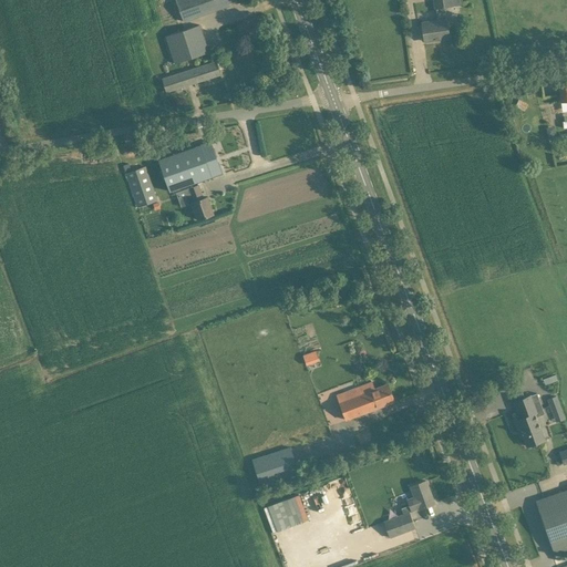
[(176,0),(184,21),(229,6),(227,0),(176,0)]
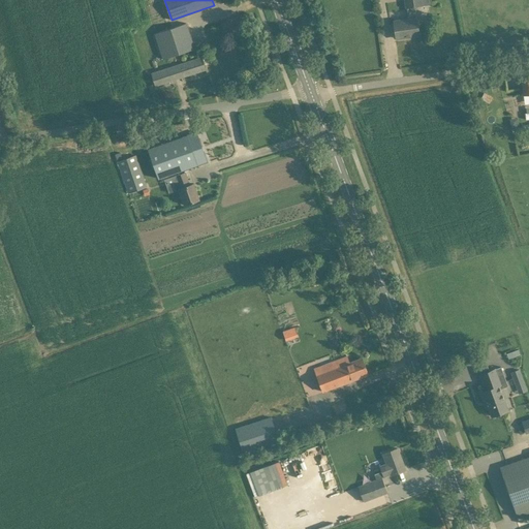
[(408,20),(394,22),(395,29),(397,38),(418,35),(417,25),(416,18),(414,7),(424,5),(423,0),(405,0),(406,8),(408,20)]
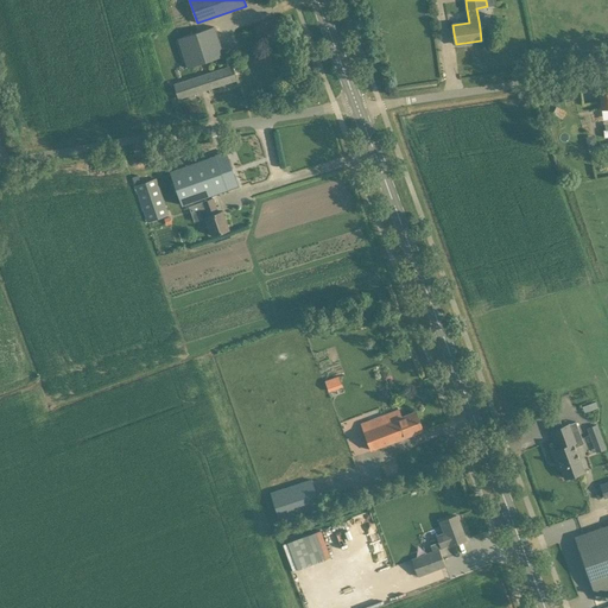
[(178,38),(188,68),(225,56),(215,26),(178,38)]
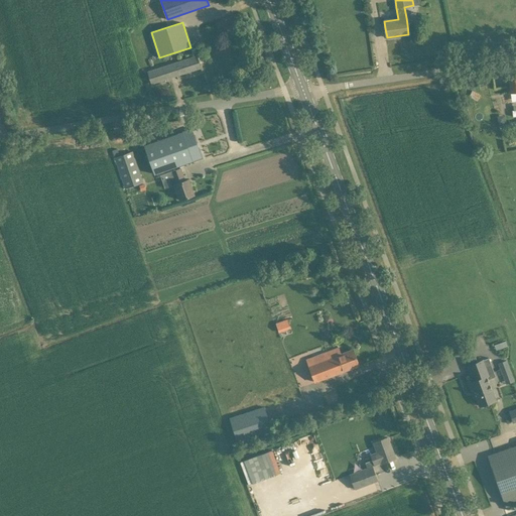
[(147,72),(151,84),(202,68),(198,54),(147,72)]
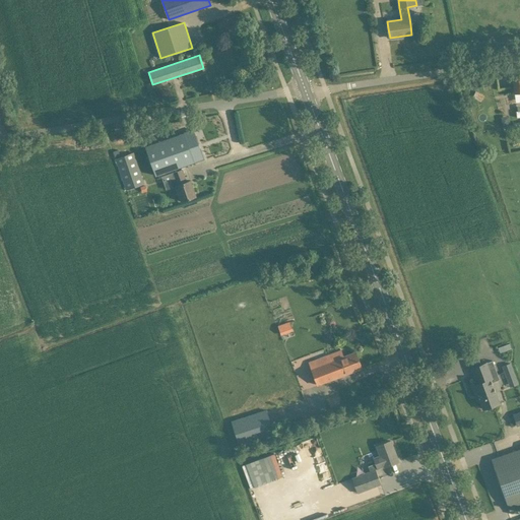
[(194,129),(144,146),(155,176),(204,158),(194,129)]
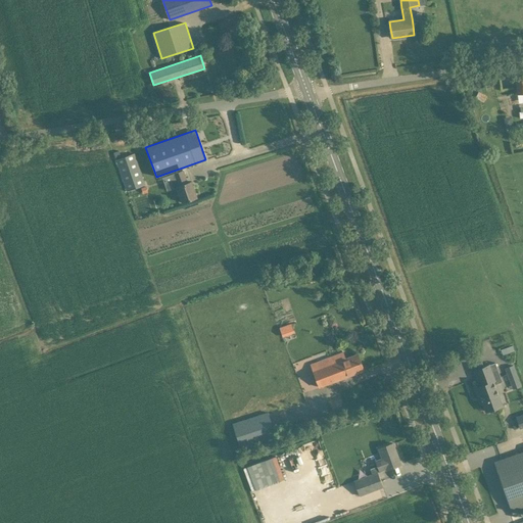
[(116,159),(128,191),(145,185),(134,154),(116,159)]
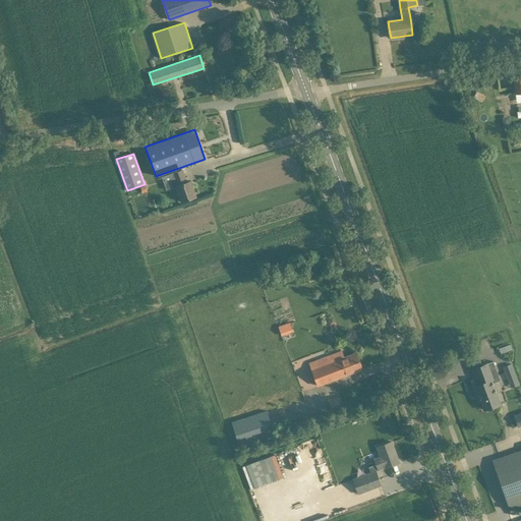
[(182,169),(168,174),(173,187),(176,186),(182,201),(186,200),(196,196),(190,181),(186,182),(182,169)]
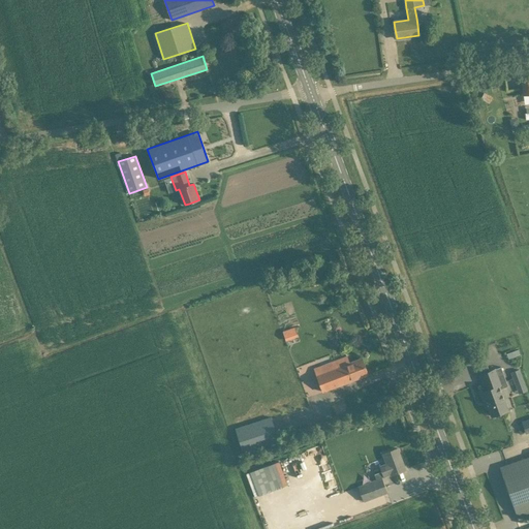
[(147,188),(128,194),(131,200),(149,194),(147,188)]
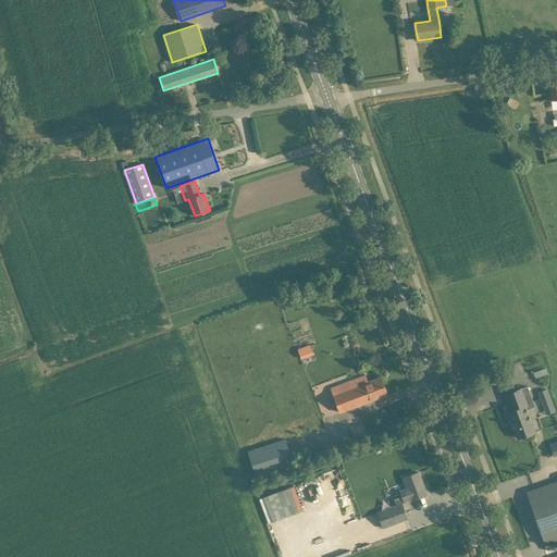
[(338,334),(304,342),(307,355),(313,353),(314,359),(343,353),(338,334)]
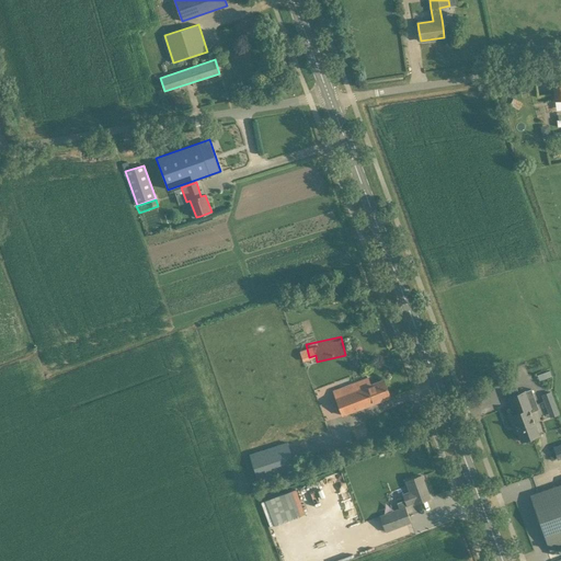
[(549,369),(536,374),(538,380),(550,376),(549,369)]
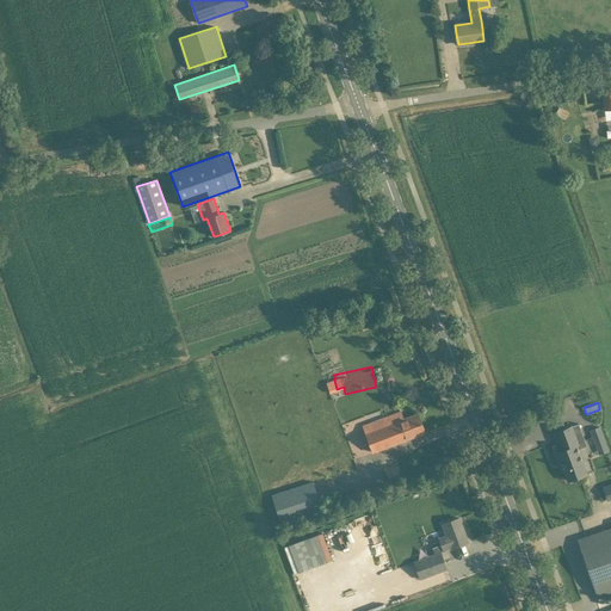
[(363,426),(372,452),(414,437),(426,432),(418,413),(403,419),(401,412),(389,417),(389,415),(363,426)]
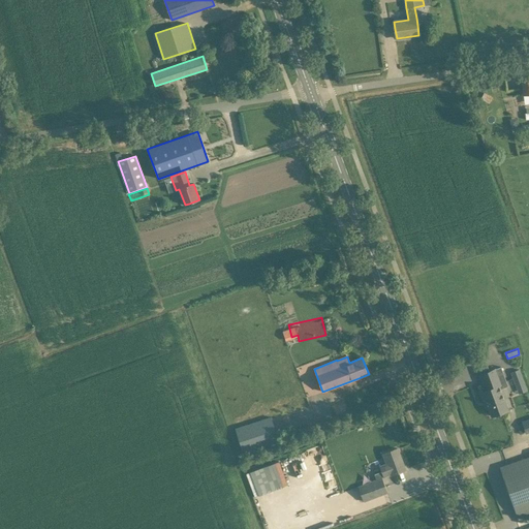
[(487,366),(478,369),(480,374),(479,375),(485,391),(495,386),(494,383),(496,382),(497,386),(499,385),(498,384),(501,383),(499,376),(504,374),(501,367),(496,369),(489,371),(487,366)]
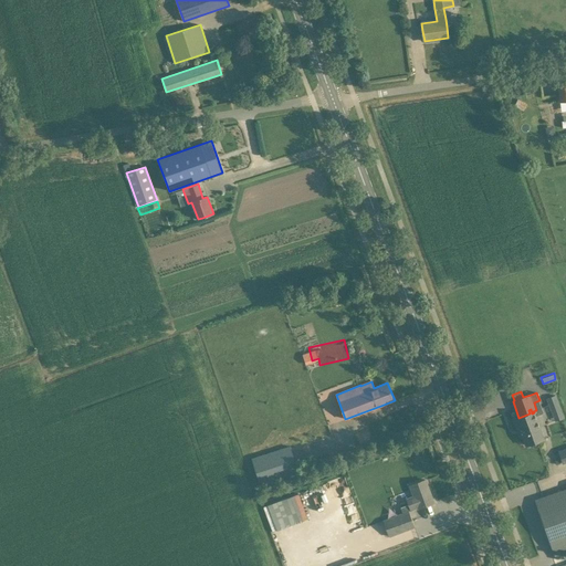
[(556,395),(546,398),(548,406),(558,401),(556,395)]
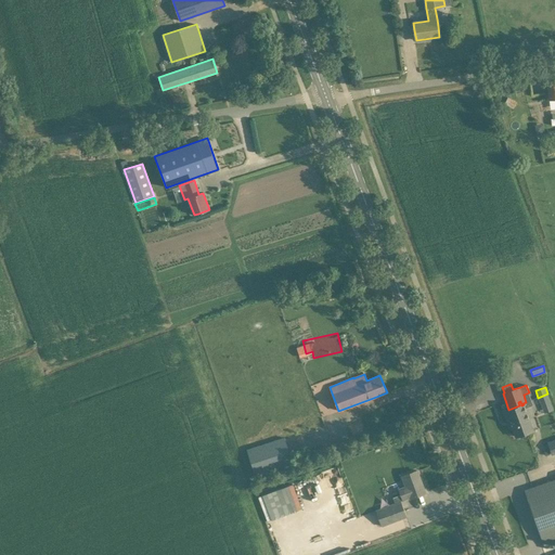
[(547,394),(538,398),(541,404),(550,400),(547,394)]
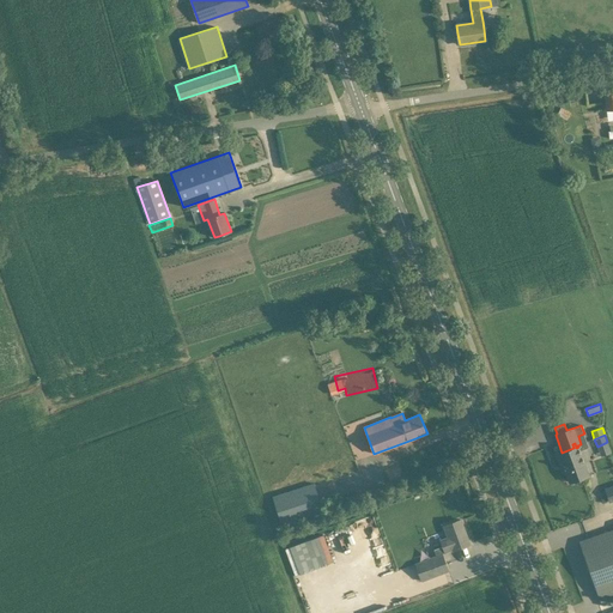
[(562,453),(557,455),(560,466),(563,465),(570,483),(581,478),(589,475),(581,453),(580,451),(589,448),(587,442),(581,444),(577,445),(578,447),(576,448),(575,443),(572,444),(574,448),(562,453)]
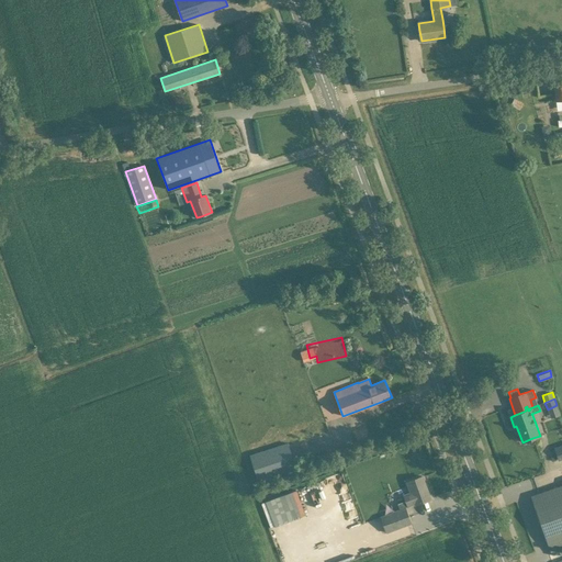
[(272,476),(274,483),(291,478),(289,471),(296,469),(288,442),(250,454),(259,481),(272,476)]
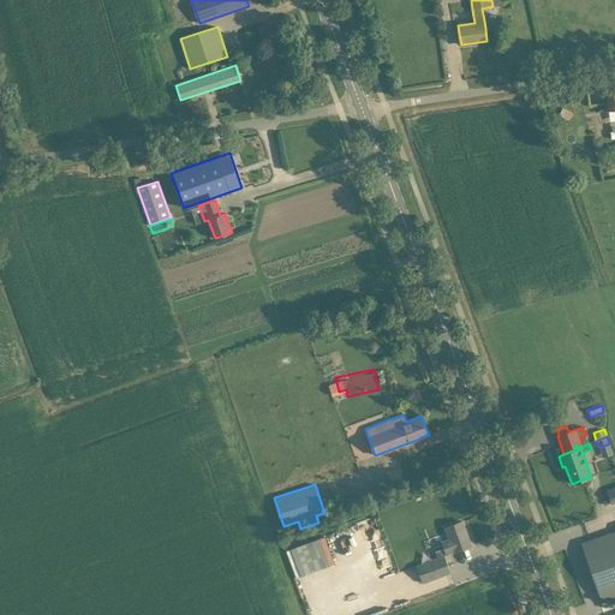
[(416,566),(423,583),(451,573),(445,555),(454,551),(455,553),(471,545),(463,521),(446,527),(451,539),(442,542),(445,548),(436,551),(439,557),(416,566)]
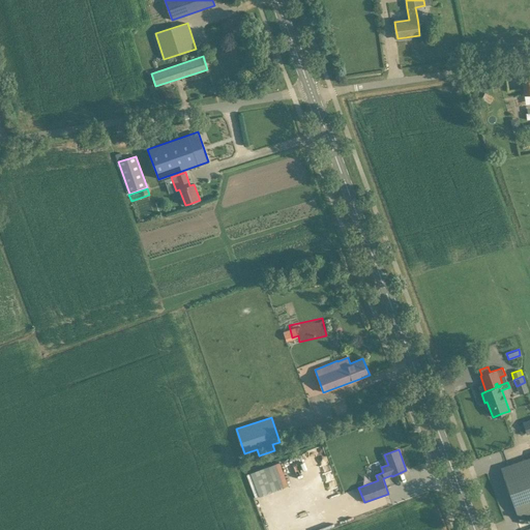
[(529,459),(501,469),(520,522),(529,518),(529,459)]
